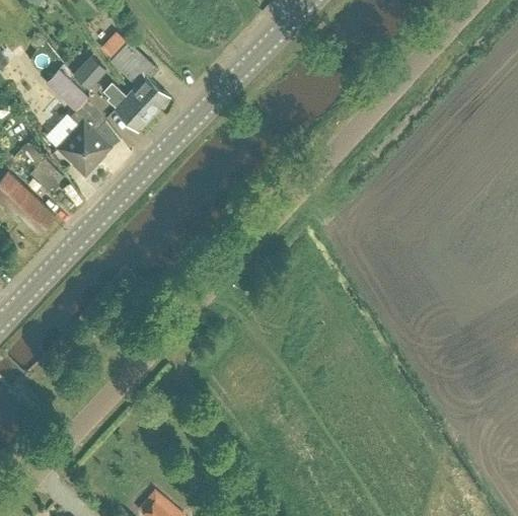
[(109,52),(124,38),(116,30),(102,45),(109,52)]
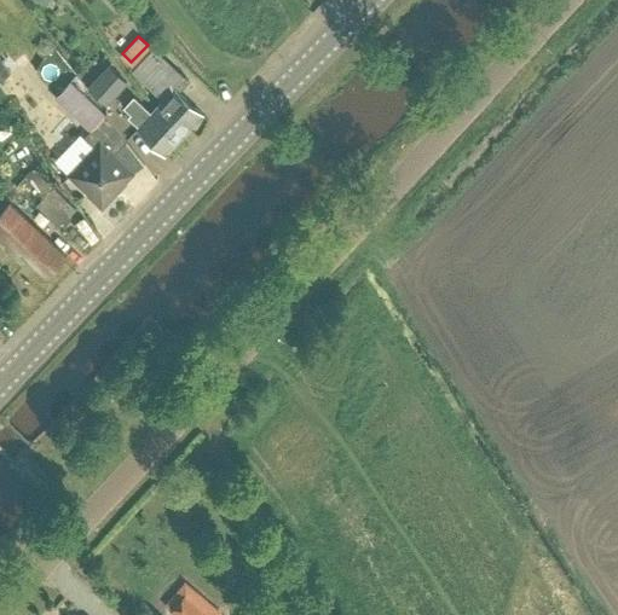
[(161,103),(155,110),(185,139),(190,134),(186,131),(200,116),(173,91),(171,93),(161,82),(173,69),(152,50),(130,73),(161,103)]
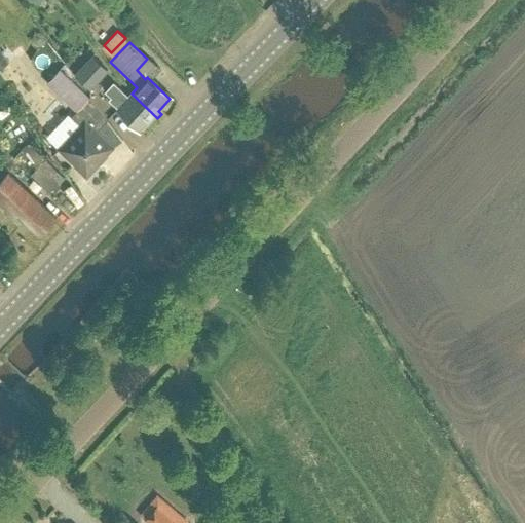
[(0,70),(9,65),(0,50),(0,70)]
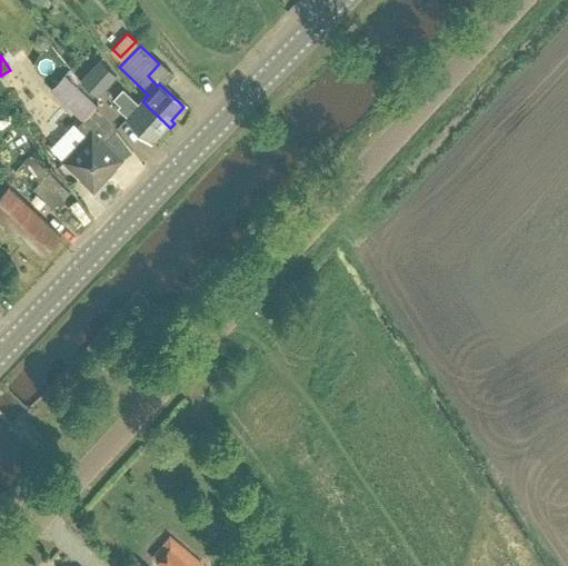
[(96,98),(116,78),(99,62),(80,82),(96,98)]
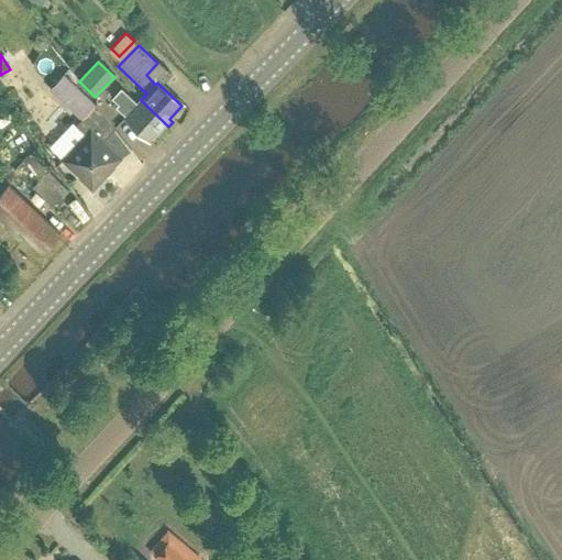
[(50,89),(81,120),(95,106),(64,75),(50,89)]
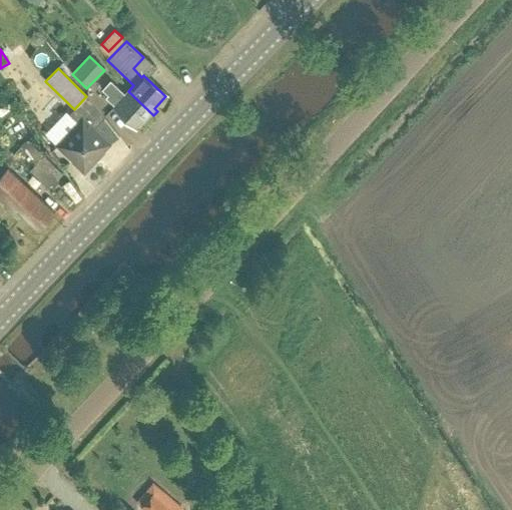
[(92,83),(99,90),(112,78),(105,71),(92,83)]
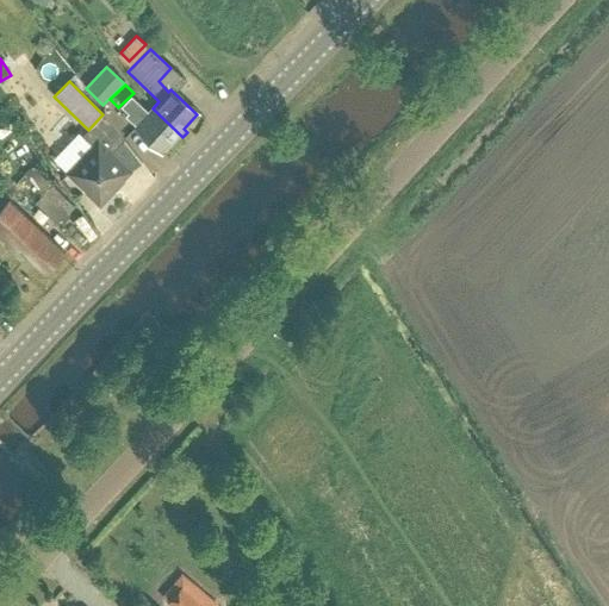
[(182,137),(153,108),(148,113),(131,97),(120,107),(128,113),(125,117),(135,126),(134,129),(160,154),(175,137),(179,141),(182,137)]
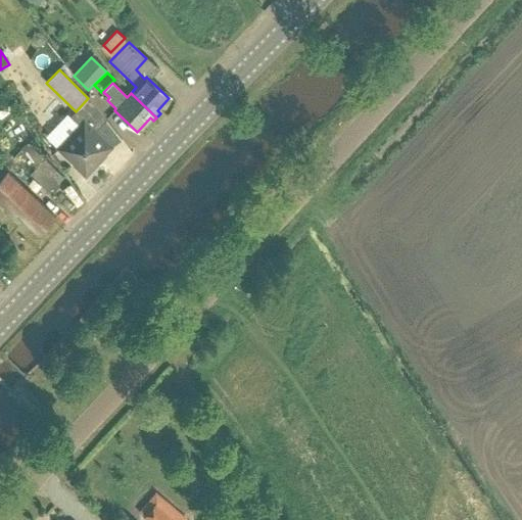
[(95,133),(105,122),(88,98),(76,111),(69,117),(79,127),(56,149),(74,166),(73,167),(85,179),(97,166),(96,164),(111,147),(95,133)]
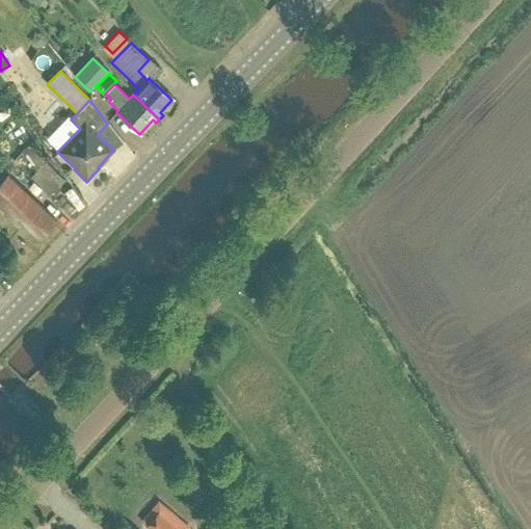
[(64,182),(45,163),(29,179),(49,197),(64,182)]
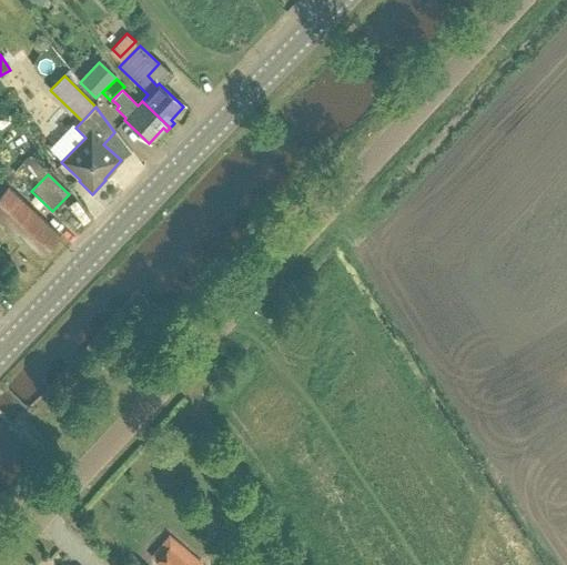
[(41,256),(60,238),(7,188),(0,193),(0,226),(18,244),(23,240),(41,256)]
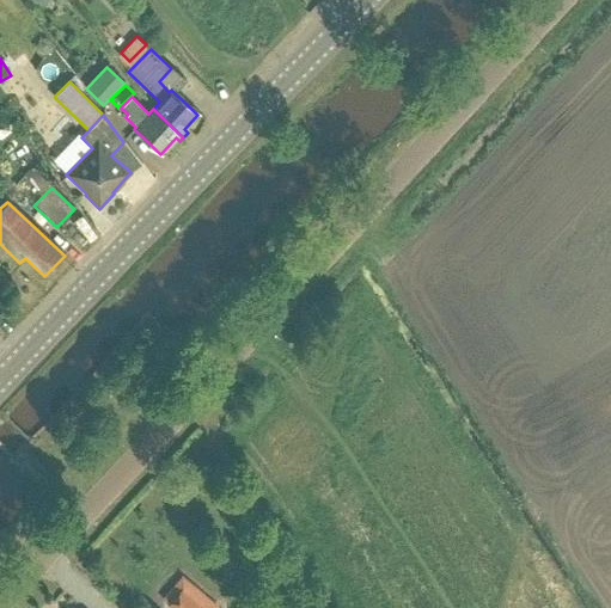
[(183,573),(162,597),(172,607),(219,607),(183,573)]
